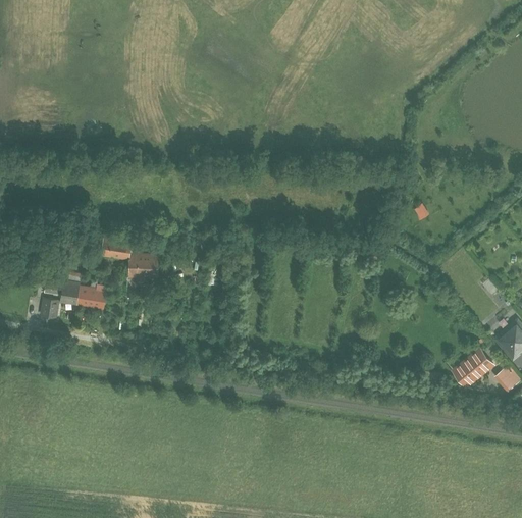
[(430,215),(424,204),(414,210),(421,221),(430,215)]
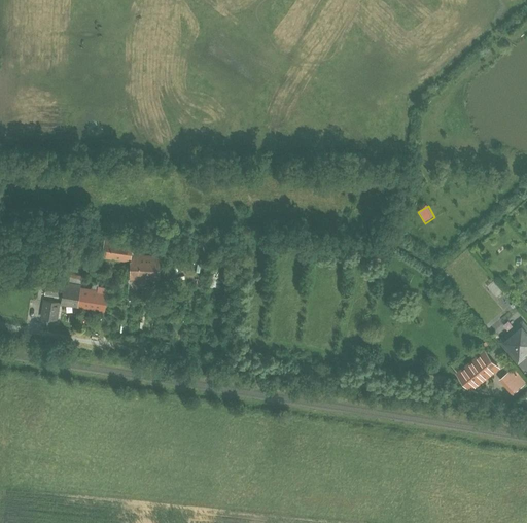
[(133,246),(105,242),(103,258),(130,263),(131,258),(133,246)]
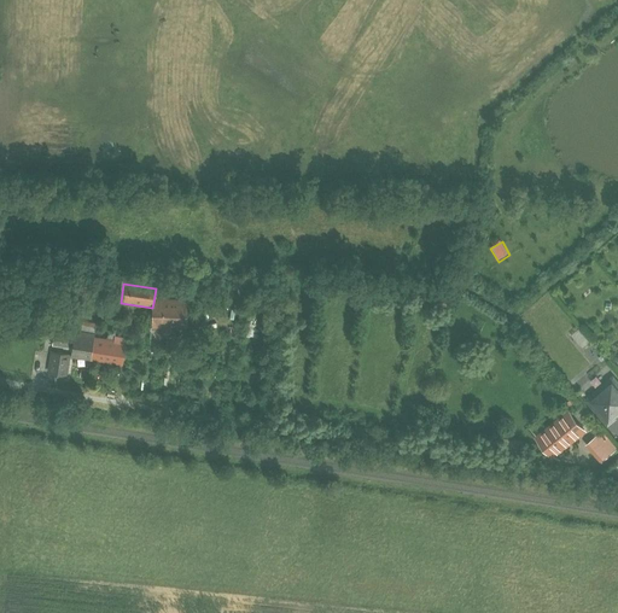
[(186,303),(153,303),(152,308),(155,308),(155,328),(186,328),(186,303)]
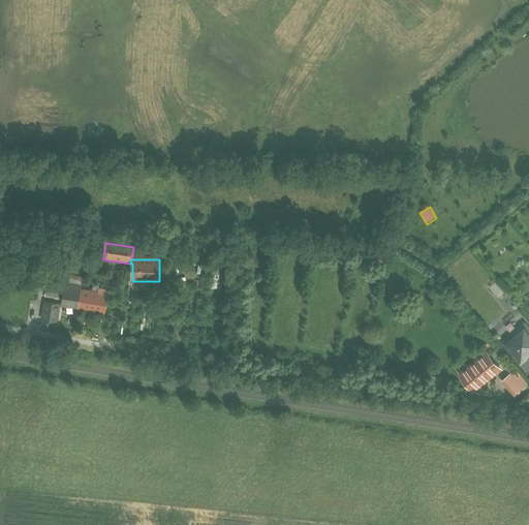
[(81,288),(54,283),(54,282),(52,282),(51,283),(48,283),(45,297),(63,299),(62,305),(78,308),(81,294),(80,294),(81,290),(81,288)]
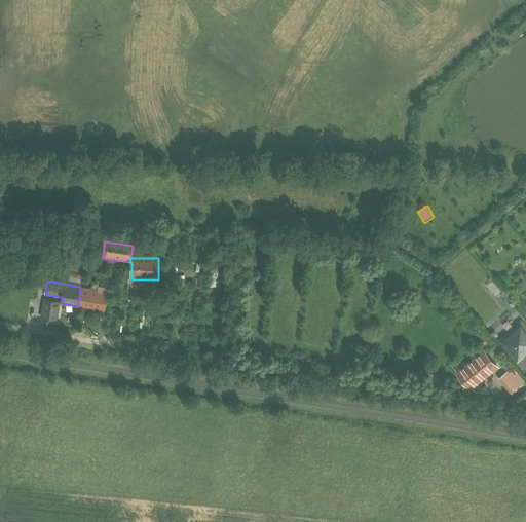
[(494,297),(501,292),(494,281),(487,285),(494,297)]
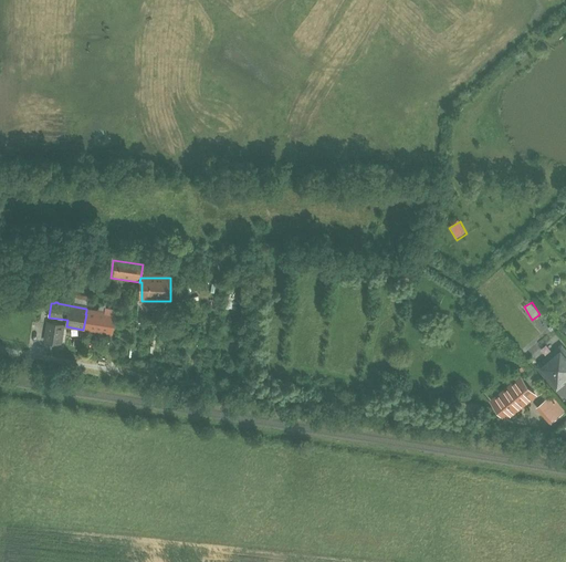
[(106,314),(86,311),(85,314),(86,314),(83,330),(112,334),(115,312),(107,311),(106,314)]
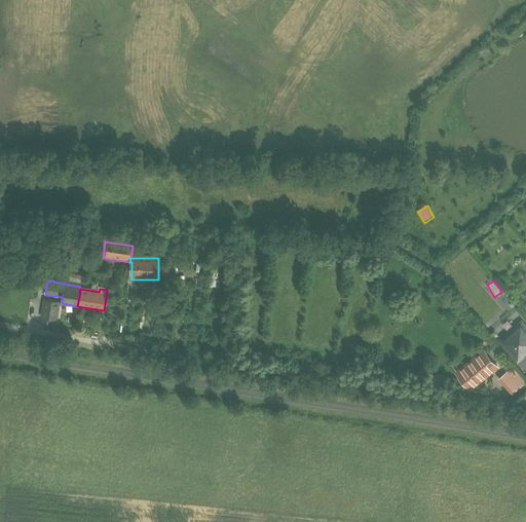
[(60,303),(45,300),(42,319),(57,321),(60,303)]
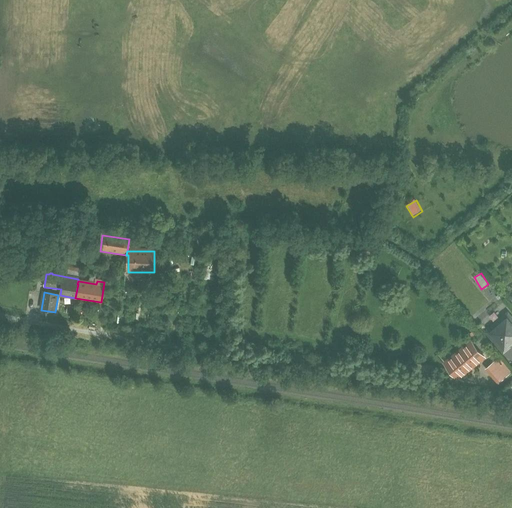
[(511,319),(510,321),(506,316),(498,324),(500,327),(491,335),(505,352),(511,347),(509,345),(511,342),(511,319)]
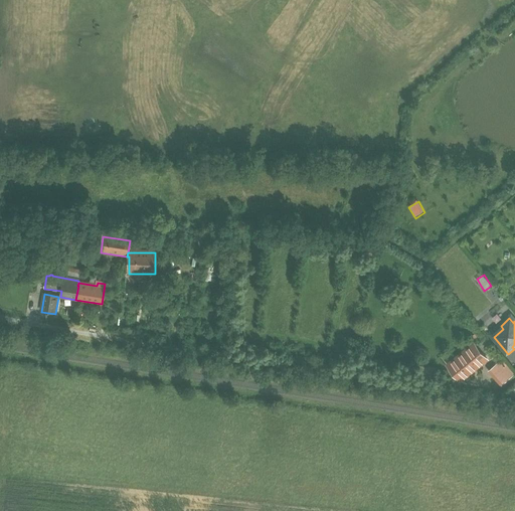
[(476,344),(450,365),(463,381),(489,359),(476,344)]
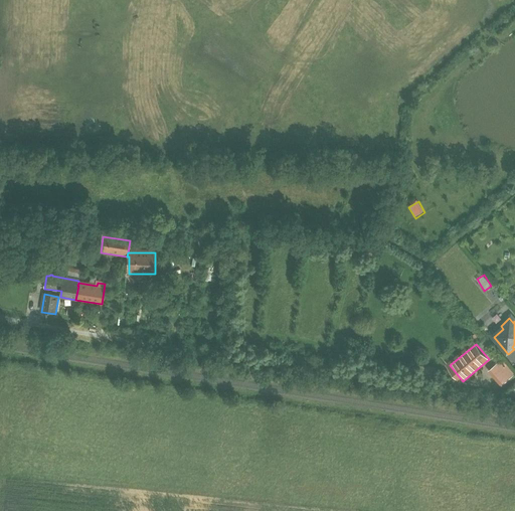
[(503,361),(493,370),(504,383),(514,374),(503,361)]
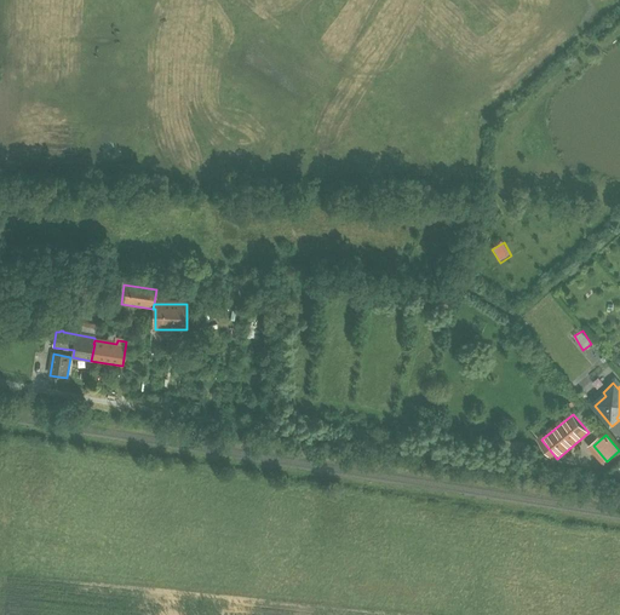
[(500,457),(520,459),(522,443),(503,440),(500,457)]
